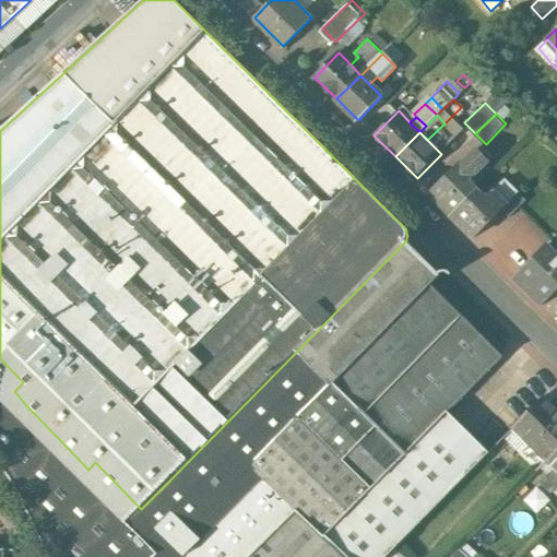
[(477,147),(455,169),(469,182),(490,162),(477,147)]
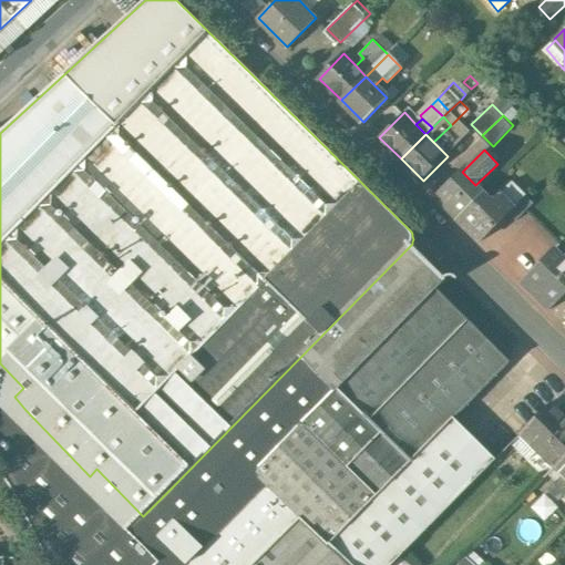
[(523,153),(516,160),(522,165),(528,158),(523,153)]
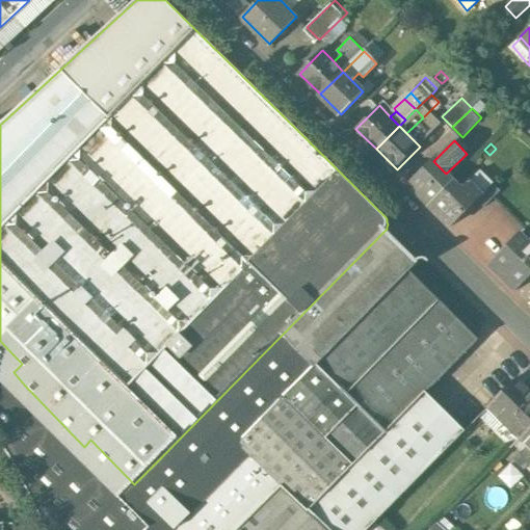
[(433,161),(411,184),(430,204),(453,181),(446,174),(433,161)]
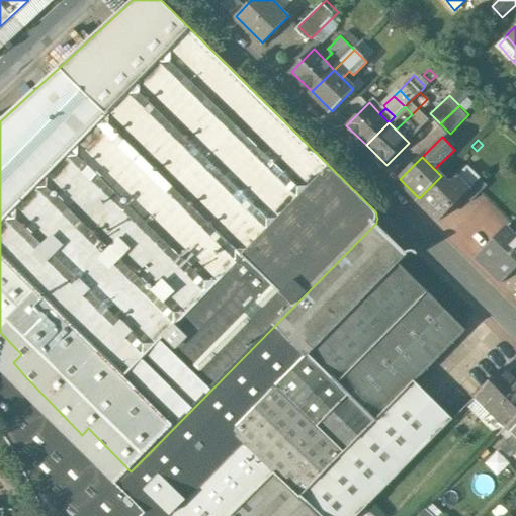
[(480,175),(468,164),(449,184),(460,194),(480,175)]
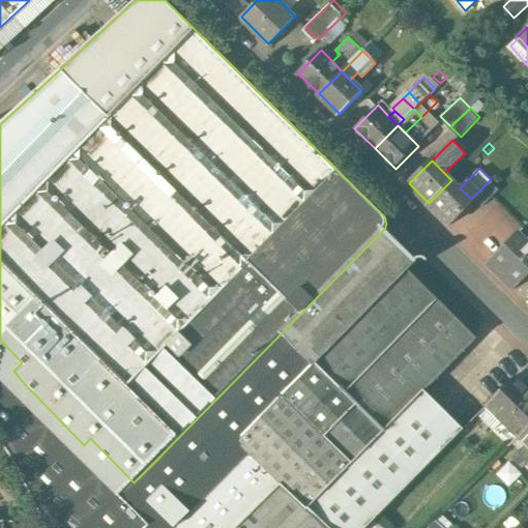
[(491,179),(471,199),(472,201),(476,198),(482,205),(500,188),(491,179)]
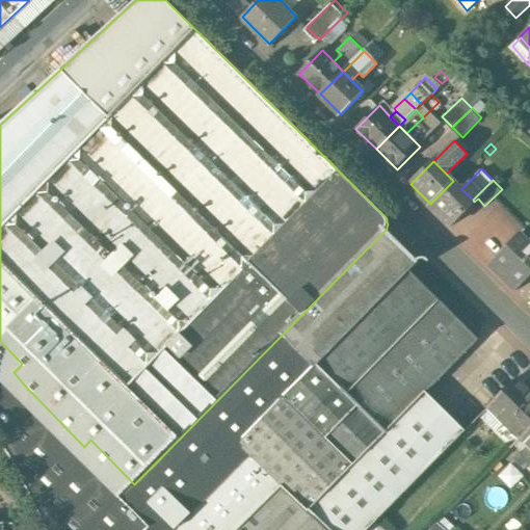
[(453,181),(430,204),(452,226),(475,202),(474,202),(473,200),(461,189),(453,181)]
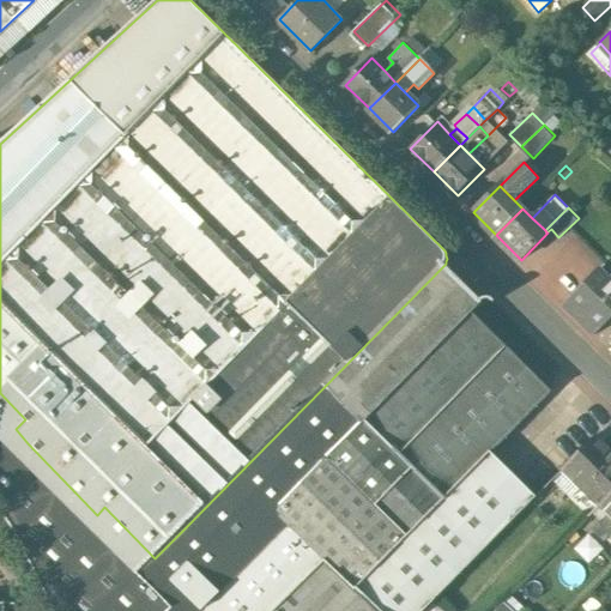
[(592,260),(573,241),(563,252),(582,270),(592,260)]
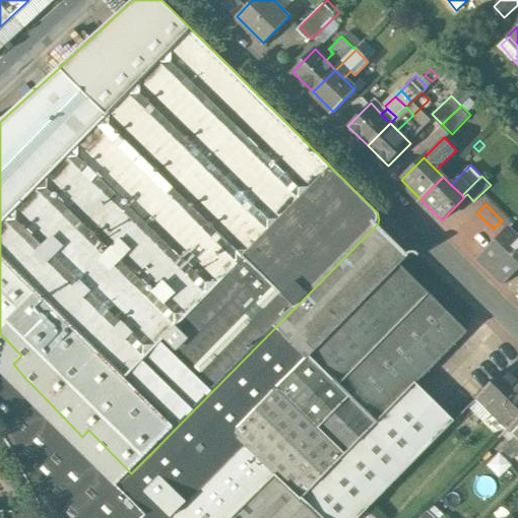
[(494,229),(477,213),(456,235),(480,258),(502,237),(494,229)]
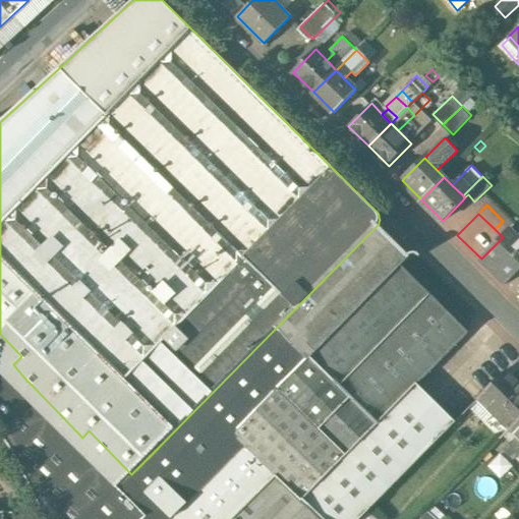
[(503,237),(481,258),(506,283),(518,269),(518,228),(515,224),(503,237)]
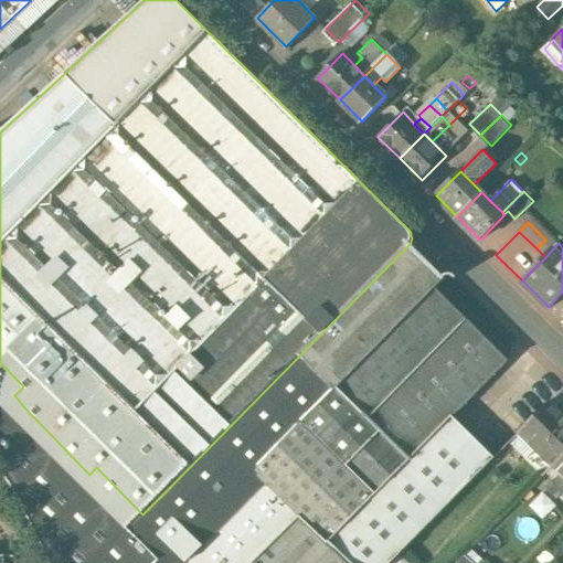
[(409,245),(170,487),(216,532),(266,480),(254,468),(268,454),(288,434),(301,420),(337,384),(434,286),(442,278),(409,245)]
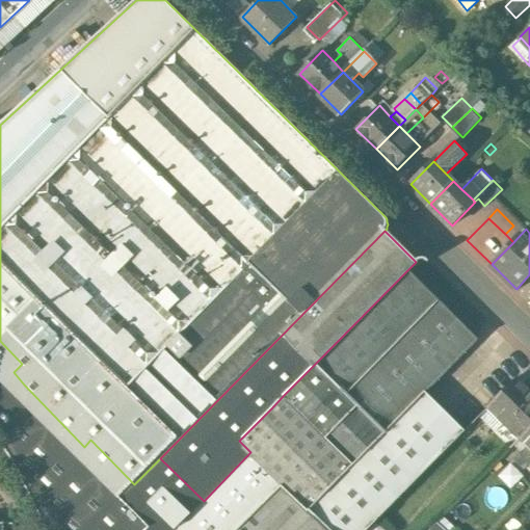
[(408,269),(317,362),(387,431),(427,391),(479,340),(408,269)]
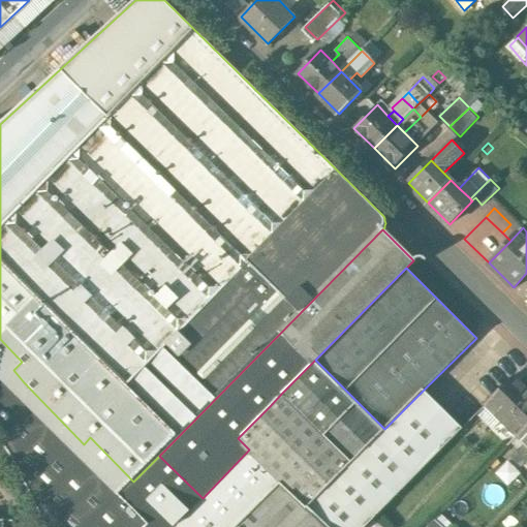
[(84,444),(24,382),(13,370),(22,362),(0,339),(0,436),(12,456),(33,498),(47,526),(173,526),(203,498),(159,456),(133,482),(127,489),(84,444)]
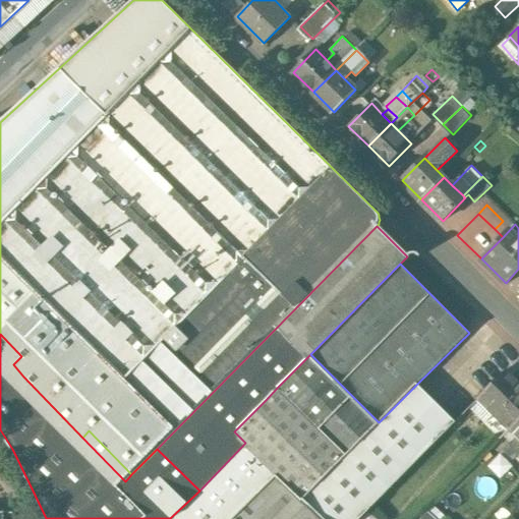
[(379,422),(310,354),(278,387),(346,454),(379,422)]
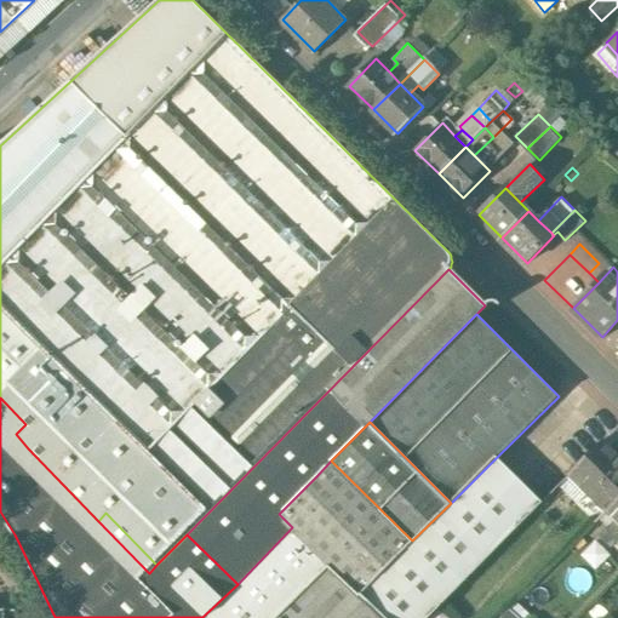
[(617,453),(604,441),(571,474),(607,510),(617,499),(617,453)]
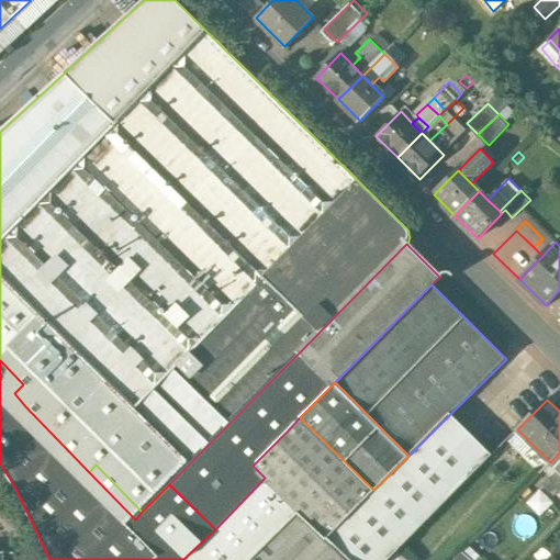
[(340,522),(326,536),(350,559),(389,559),(400,549),(493,455),(451,413),(409,456),(373,490),(360,503),(340,522)]
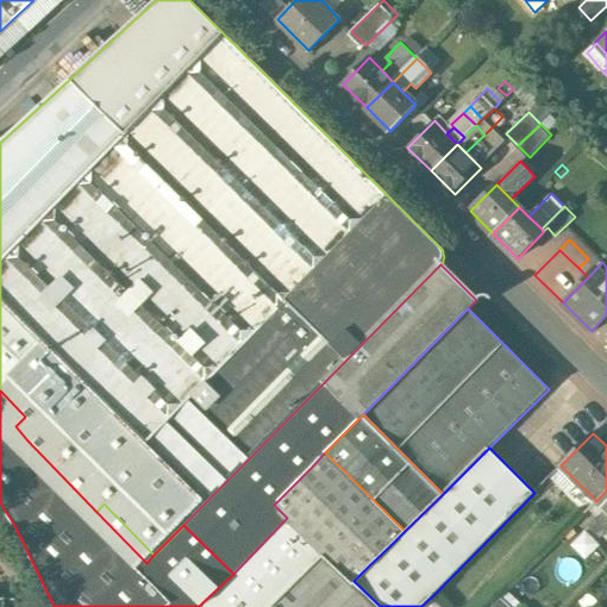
[(390,545),(311,468),(289,489),(369,565),(390,545)]
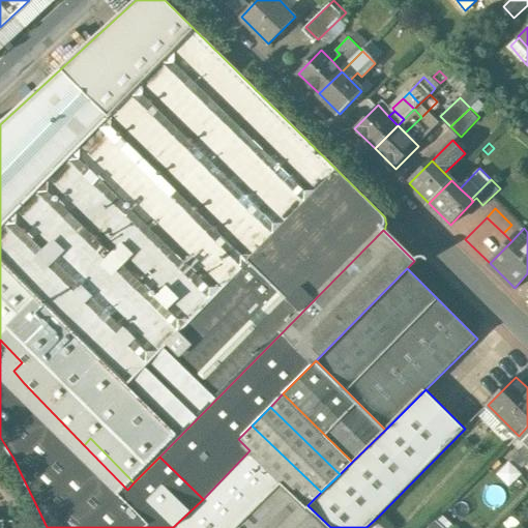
[(321,492),(252,426),(238,439),(250,450),(282,481),(308,505),(321,492)]
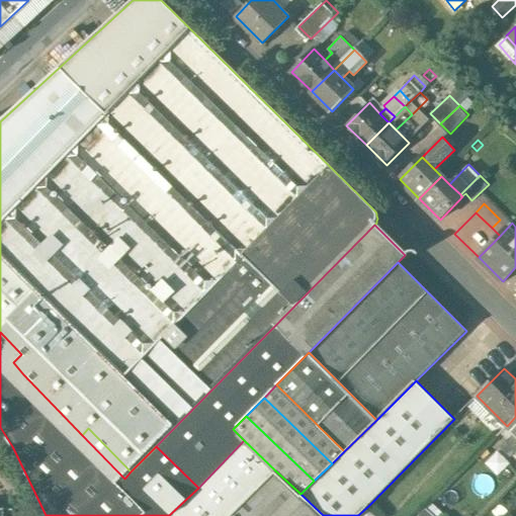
[(515,417),(507,426),(515,433),(503,446),(512,455),(515,451),(515,417)]
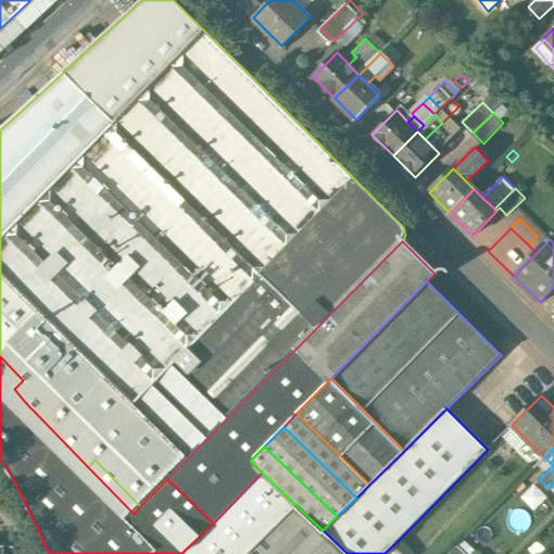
[(181,553),(247,553),(296,505),(262,473),(213,524),(181,553)]
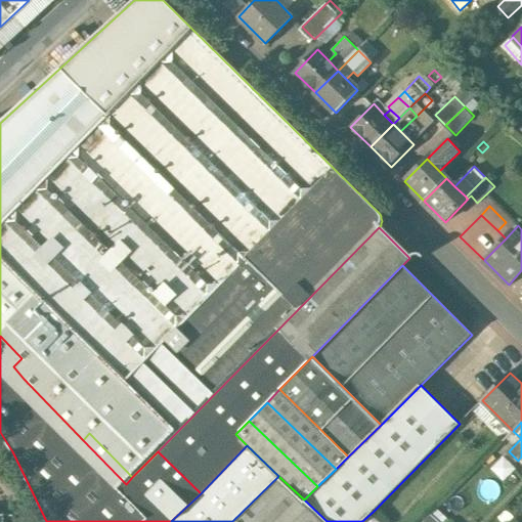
[(504,457),(486,474),(501,487),(518,470),(504,457)]
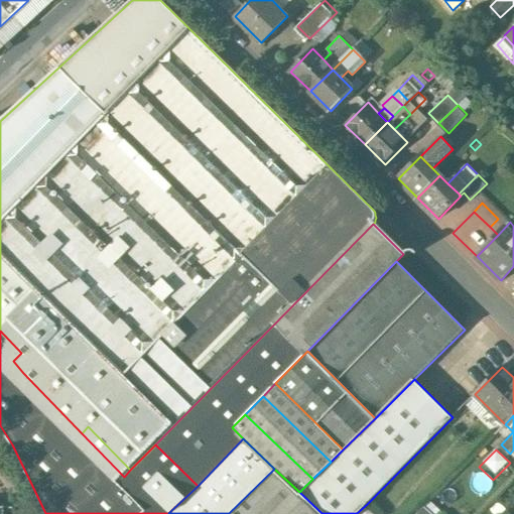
[(274,469),(229,513),(322,513),(299,492),(274,469)]
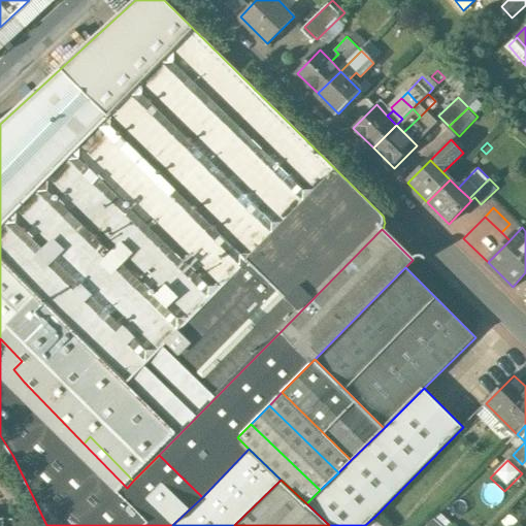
[(445,525),(435,516),(425,525),(445,525)]
